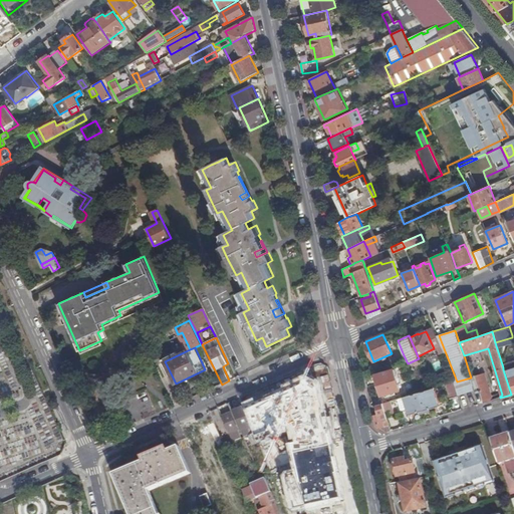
[(331,364),(313,368),(319,394),(337,390),(331,364)]
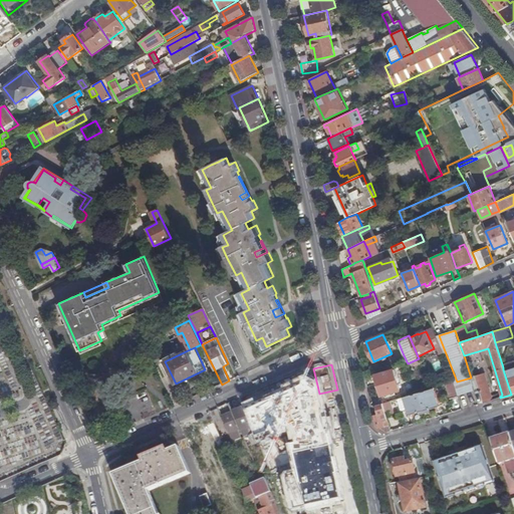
[(469,371),(471,377),(476,375),(479,387),(484,403),(493,400),(482,367),(469,371)]
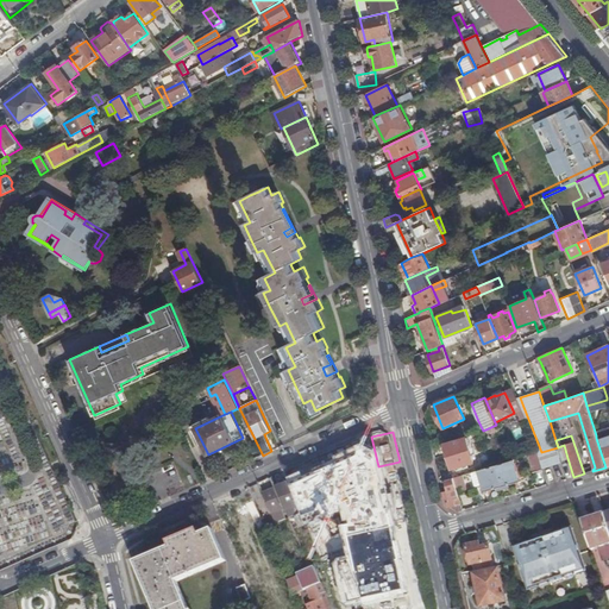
[(473,462),(468,438),(445,444),(452,469),(473,462)]
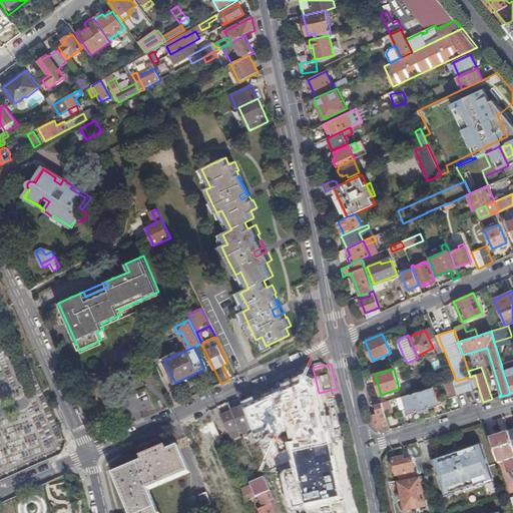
[(456,381),(453,382),(456,394),(478,386),(475,375),(470,377),(456,381)]
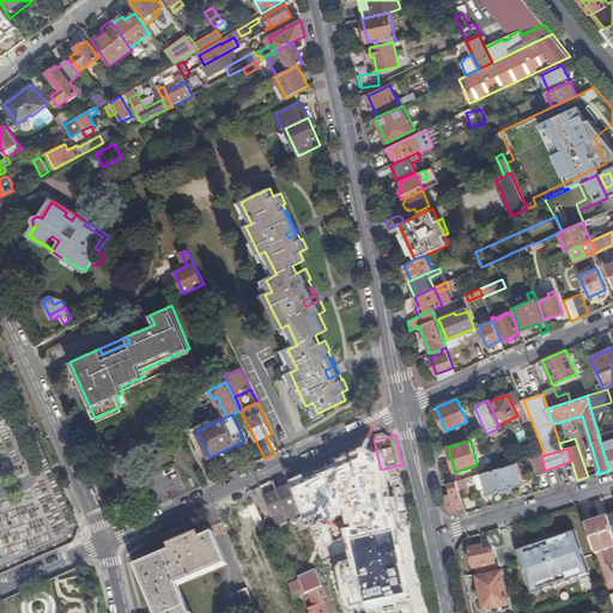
[(545,471),(540,456),(532,459),(536,477),(546,473),(545,471)]
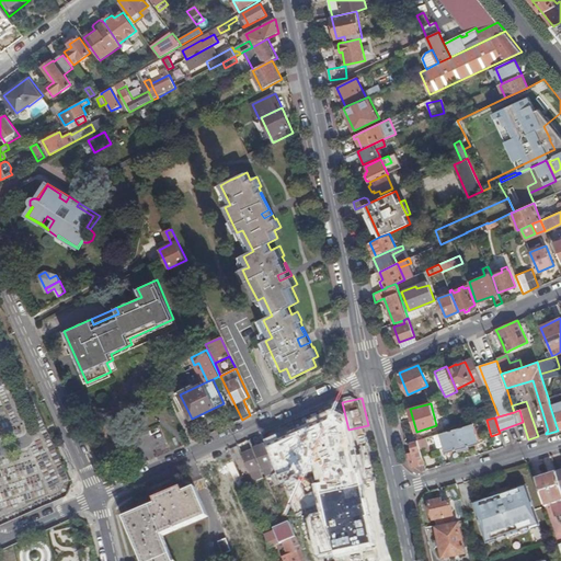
[(479,444),(472,424),(471,424),(441,433),(447,454),(479,444)]
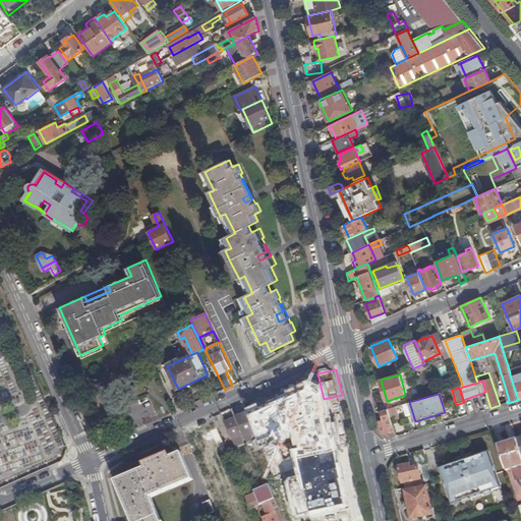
[(397,406),(388,409),(392,423),(401,420),(397,406)]
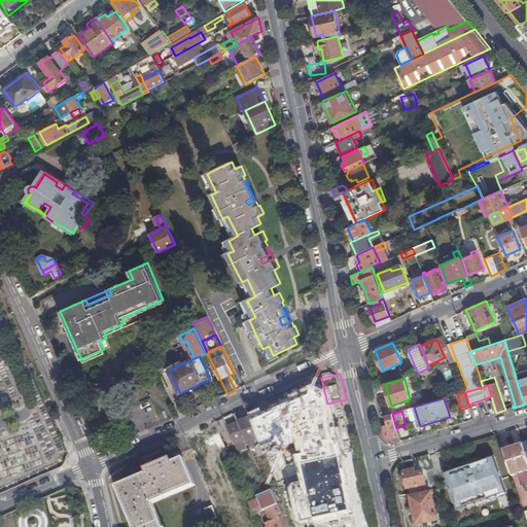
[(387,426),(391,440),(396,443),(400,442),(398,433),(396,428),(392,414),(387,415),(389,425),(387,426)]
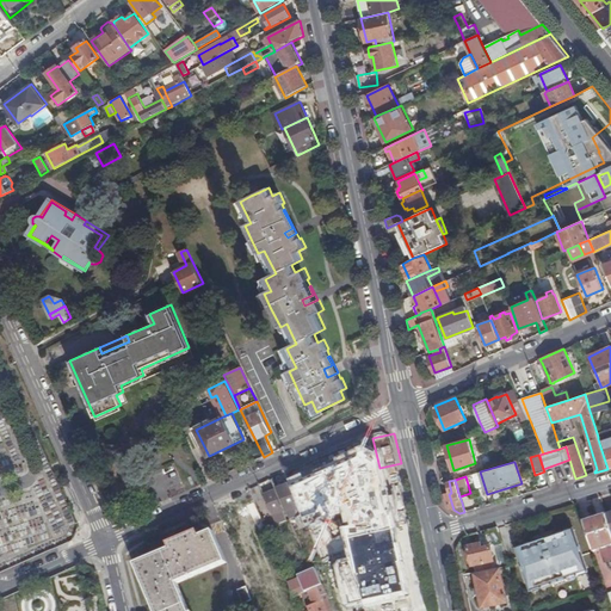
[(301,508),(291,486),(278,491),(290,519),(296,517),(294,511),(301,508)]
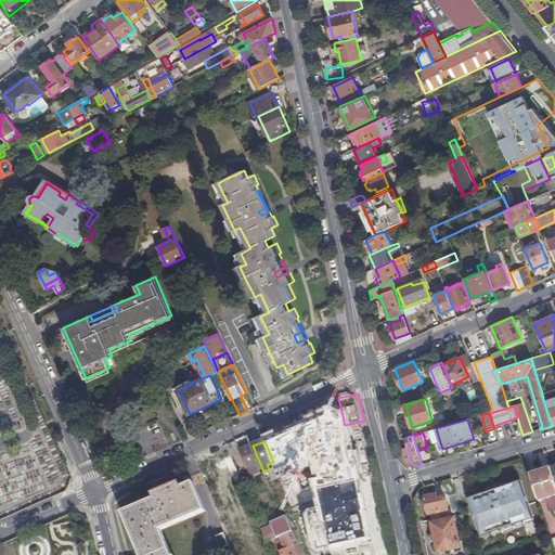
[(249,447),(240,450),(252,477),(255,475),(252,466),(257,464),(249,447)]
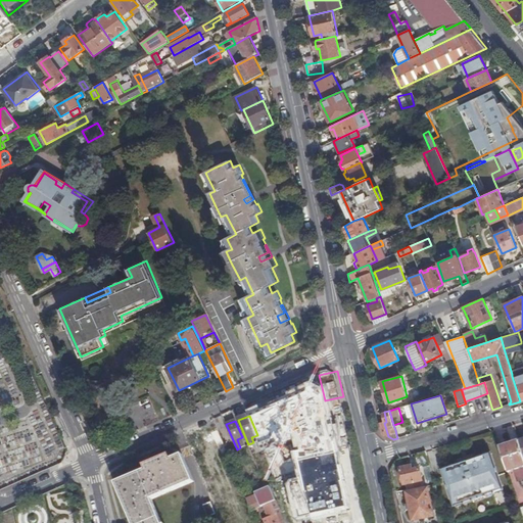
[(218,429),(209,432),(217,448),(224,445),(218,429)]
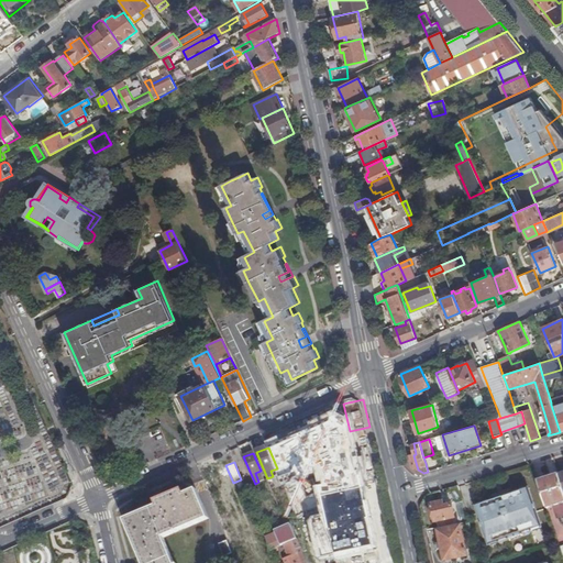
[(562,517),(562,487),(559,475),(538,482),(547,508),(554,506),(558,517),(560,519),(562,517)]
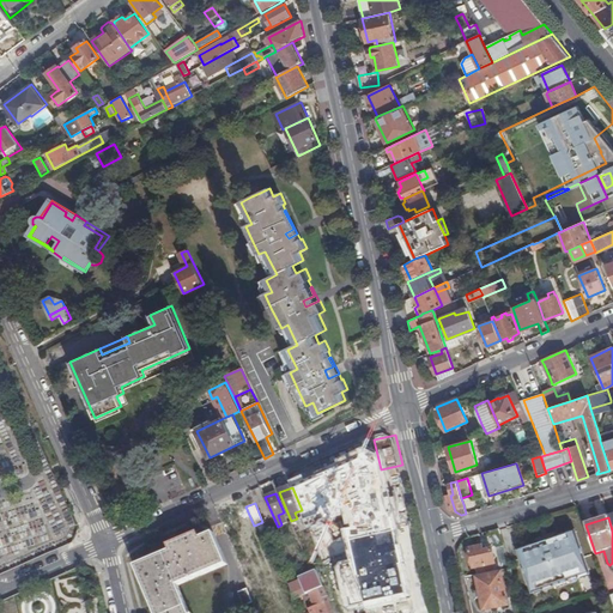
[(504,545),(498,529),(489,532),(495,546),(498,547),(504,545)]
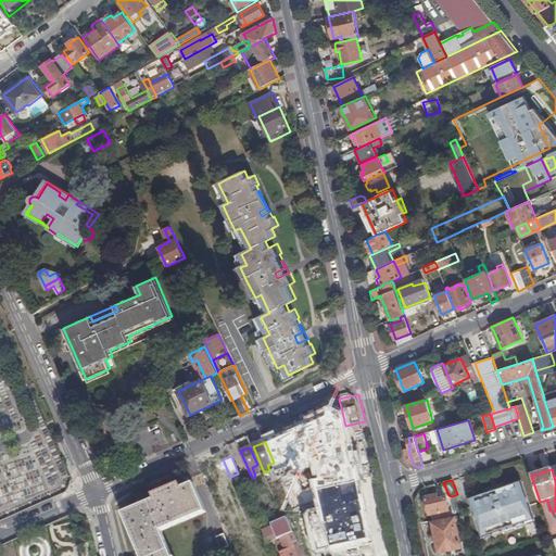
[(522,482),(512,484),(523,519),(532,517),(522,482)]
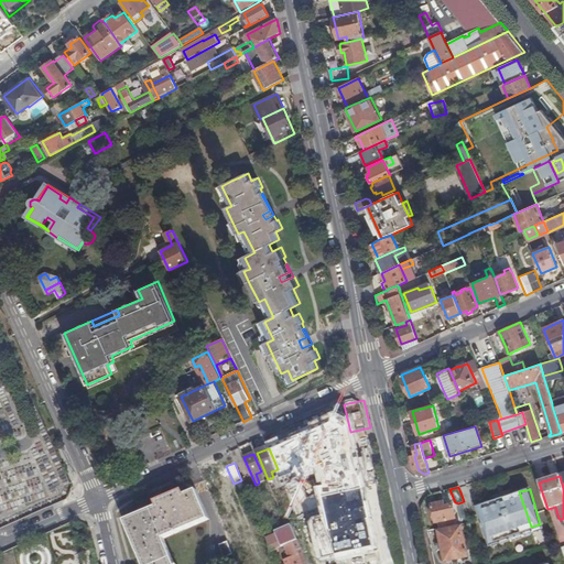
[(125,521),(142,563),(174,563),(163,539),(208,519),(197,490),(185,496),(182,490),(155,502),(158,507),(125,521)]
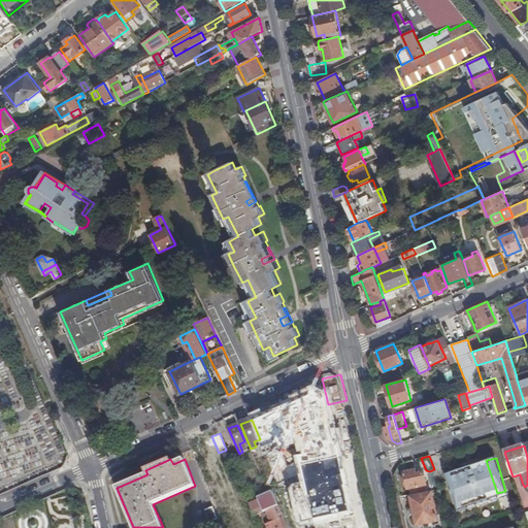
[(304,460),(305,469),(315,468),(314,459),(304,460)]
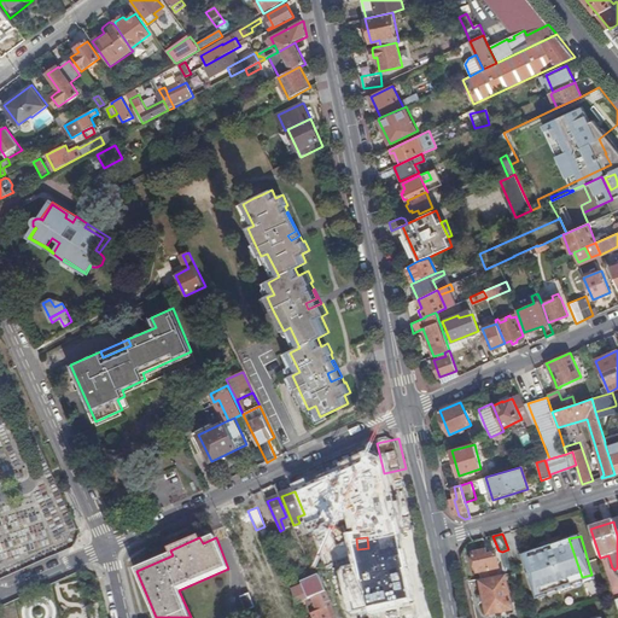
[(582,577),(569,538),(561,541),(563,543),(566,554),(549,559),(560,589),(582,583),(581,578),(582,577)]
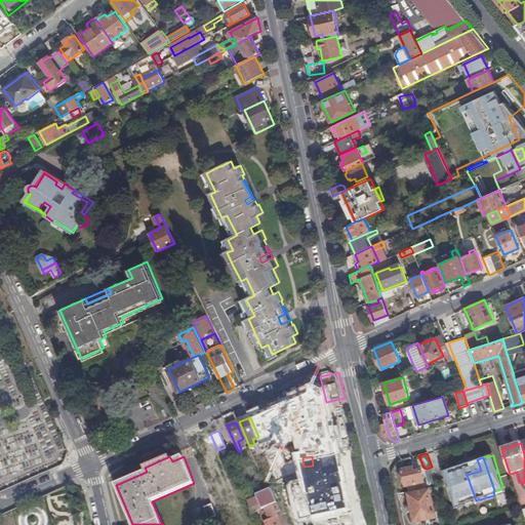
[(326,494),(352,489),(346,459),(320,465),(326,494)]
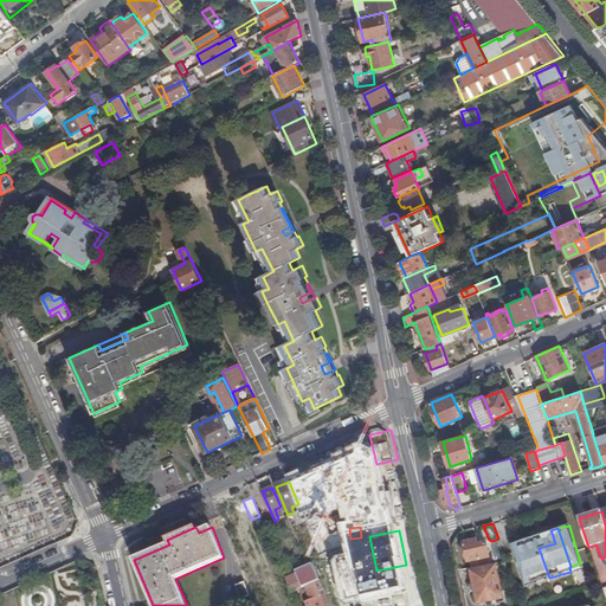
[(552,533),(535,539),(539,548),(555,543),(552,533)]
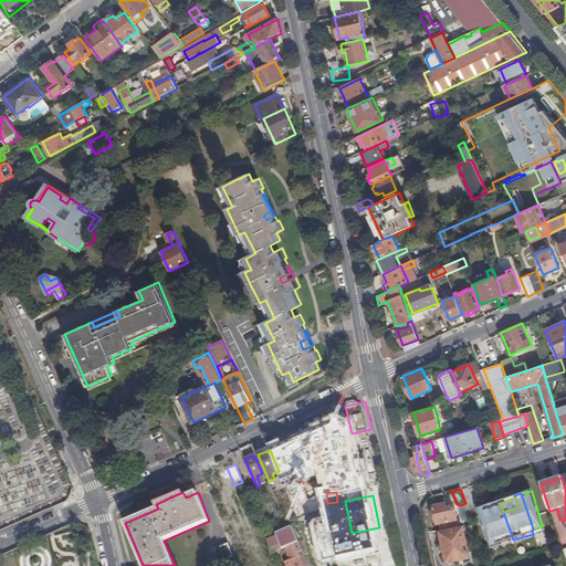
[(499,513),(495,503),(495,501),(479,506),(489,542),(507,536),(510,541),(513,540),(503,512),(499,513)]
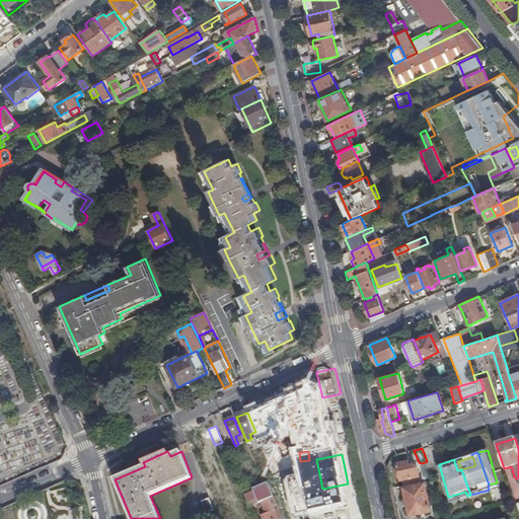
[(403,480),(404,487),(418,485),(417,477),(420,477),(417,465),(410,466),(409,462),(396,465),(400,482),(403,480)]
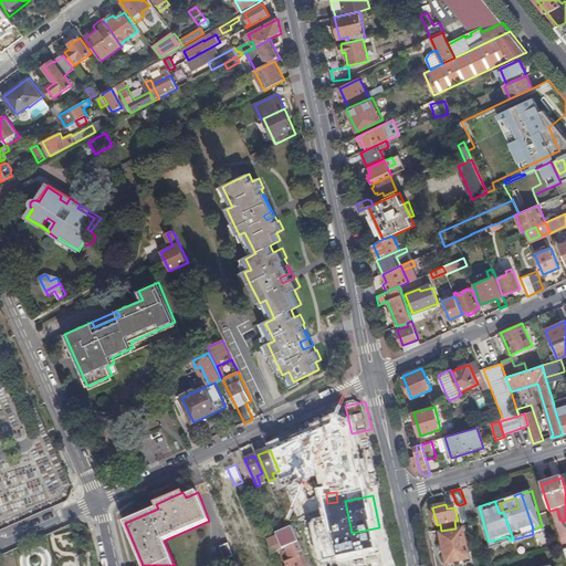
[(293,527),(275,534),(276,536),(282,549),(285,548),(294,544),(303,565),(307,565),(303,556),(304,554),(300,542),(294,530),(293,527)]
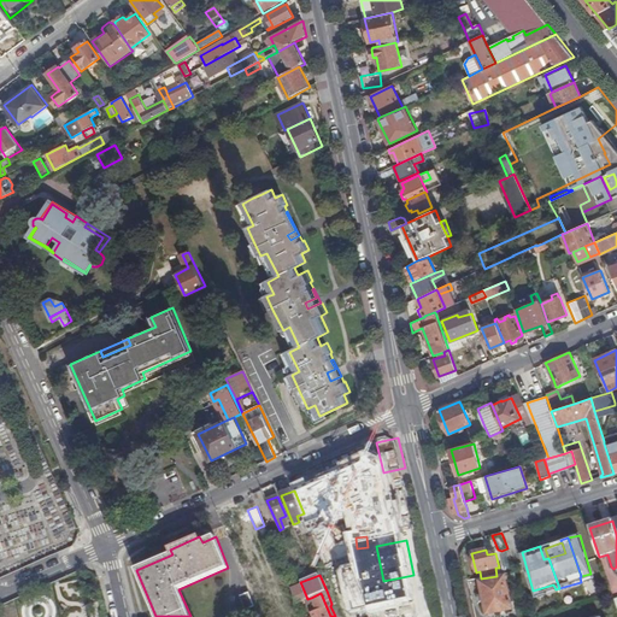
[(506,583),(504,577),(481,582),(488,615),(511,609),(511,605),(512,605),(511,604),(510,604),(506,588),(507,587),(507,583),(506,583)]
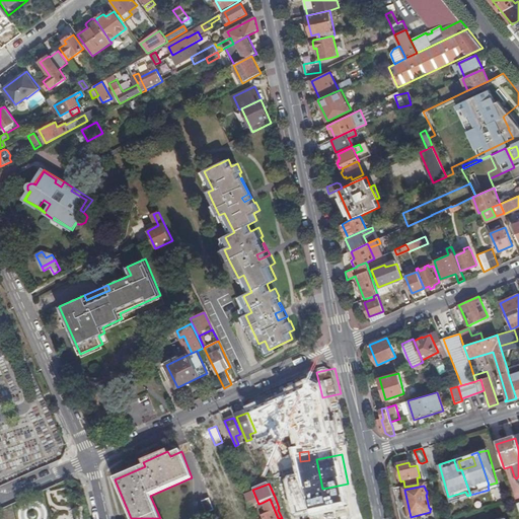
[(465,492),(448,497),(450,501),(467,496),(465,492)]
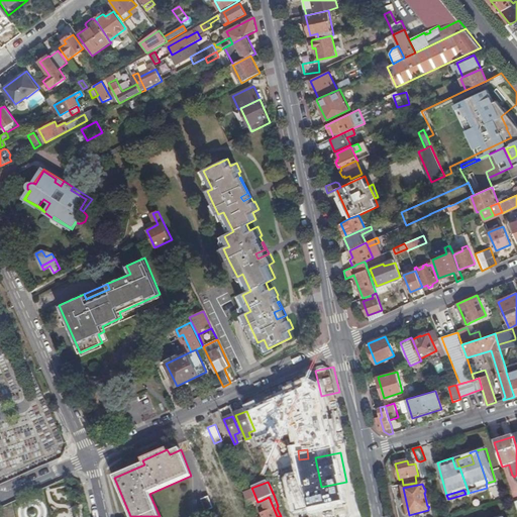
[(250,491),(244,493),(249,505),(255,503),(250,491)]
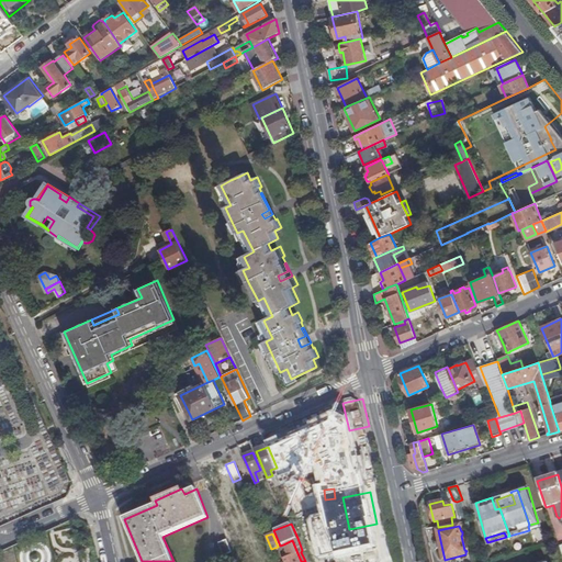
[(388,561),(383,538),(357,543),(360,561),(358,561),(388,561)]
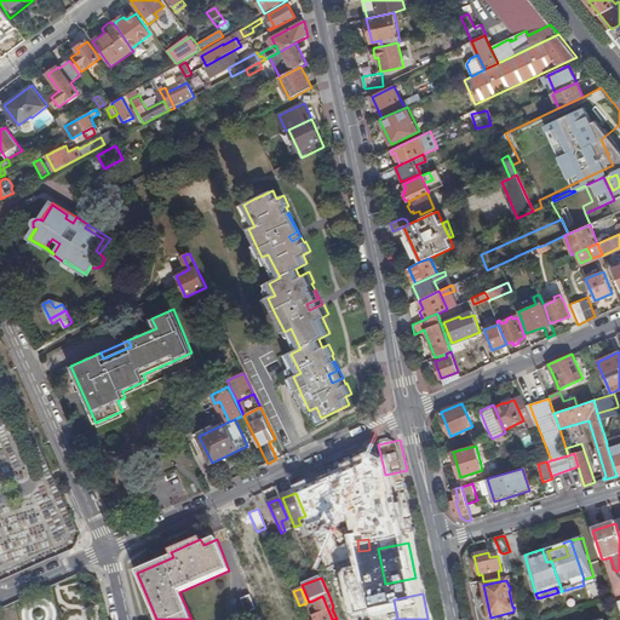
[(253,601),(251,595),(242,598),(247,613),(257,609),(253,601)]
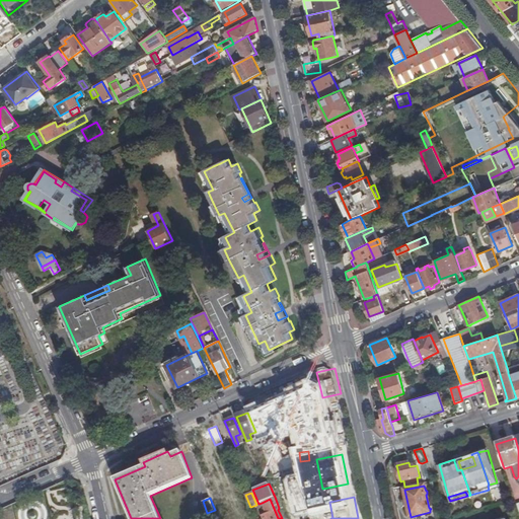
[(278,518),(270,499),(262,503),(266,513),(262,515),(263,518),(278,518)]
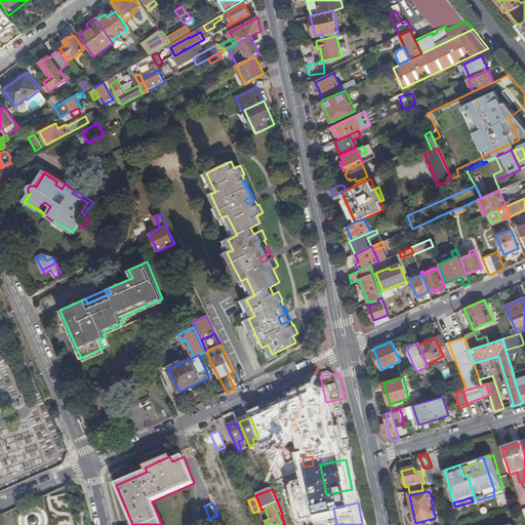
[(259,511),(253,513),(255,519),(261,517),(259,511)]
